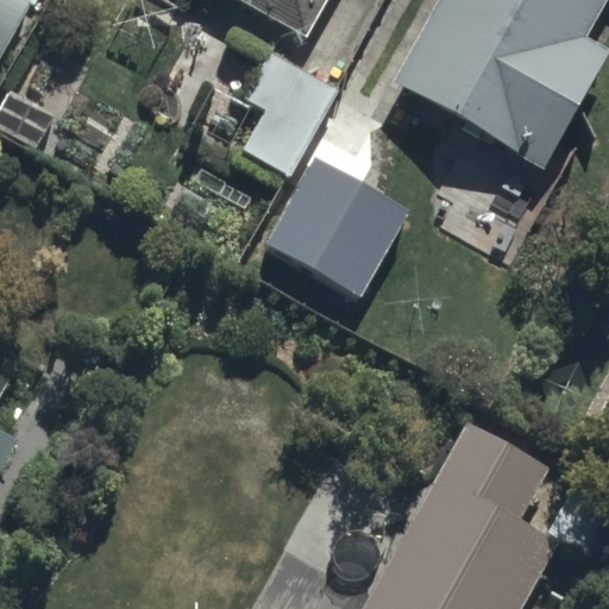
[(0,0),(0,64),(30,17),(1,0),(0,0)]
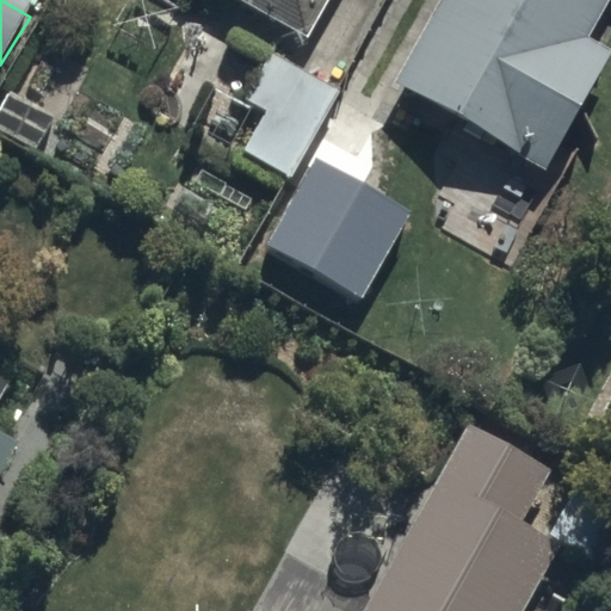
[(227,0),(318,54),(349,0),(227,0)]
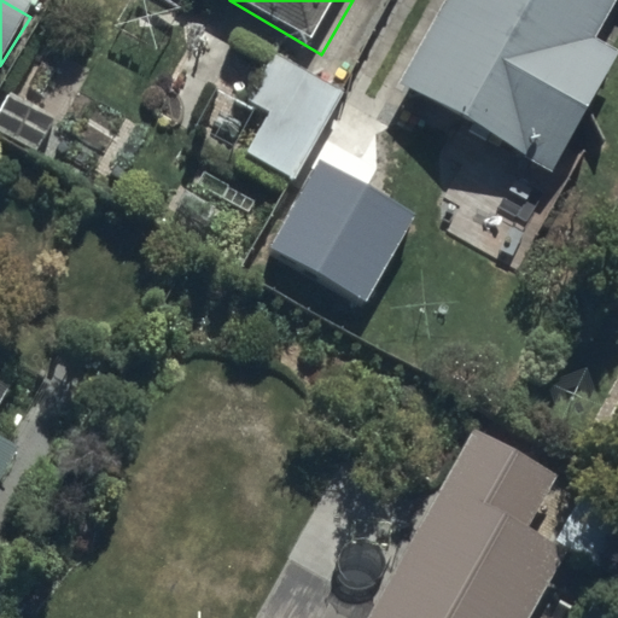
[(617,0),(472,0),(419,99),(579,185),(617,114),(617,108),(596,97),(617,56),(617,0)]
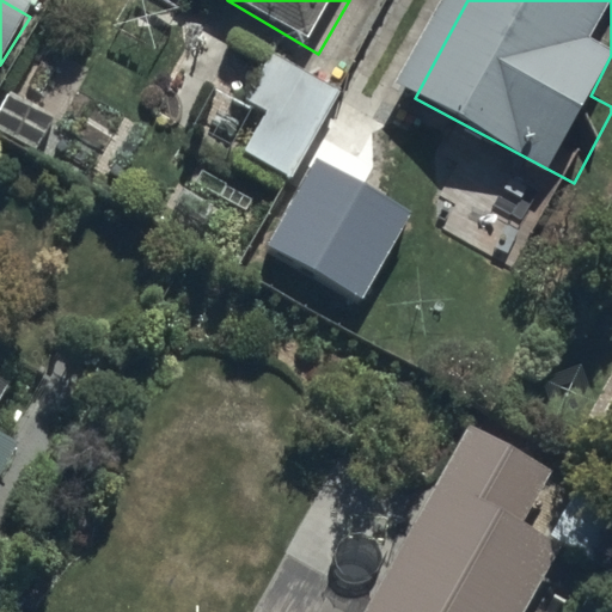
[(338,92),(269,54),(244,98),(265,110),(243,152),(291,178),(338,92)]
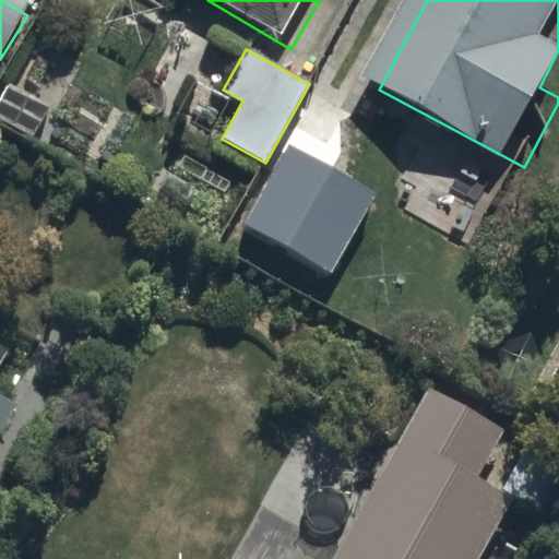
[(376,194),(290,145),(245,225),(330,273),(376,194)]
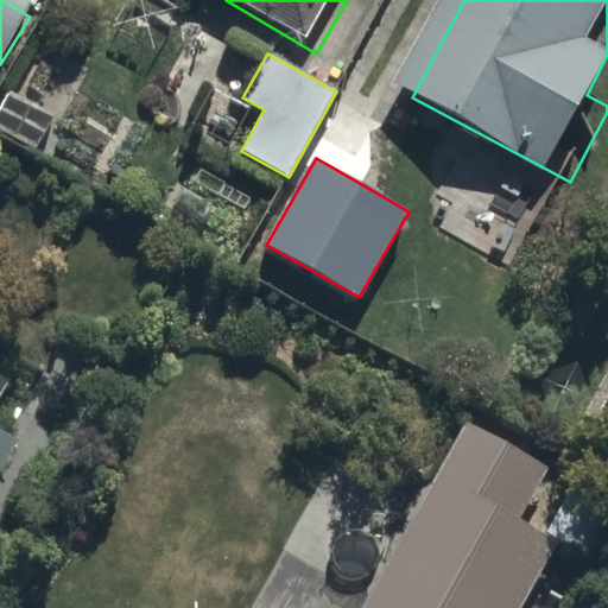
[(552,492),(480,451),(397,601),(359,580),(342,607),(540,607),(559,574),(519,551),(552,492)]
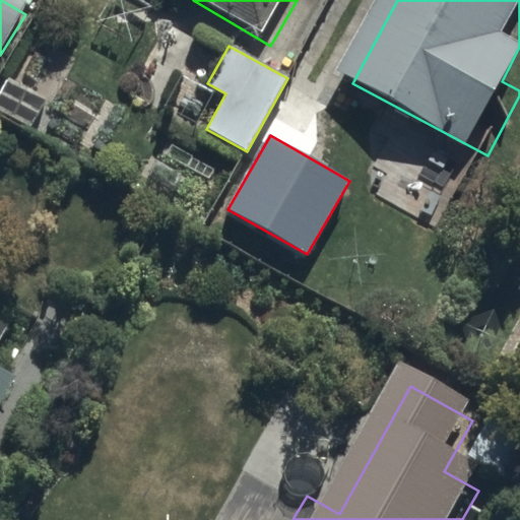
All buildings are outlined.
